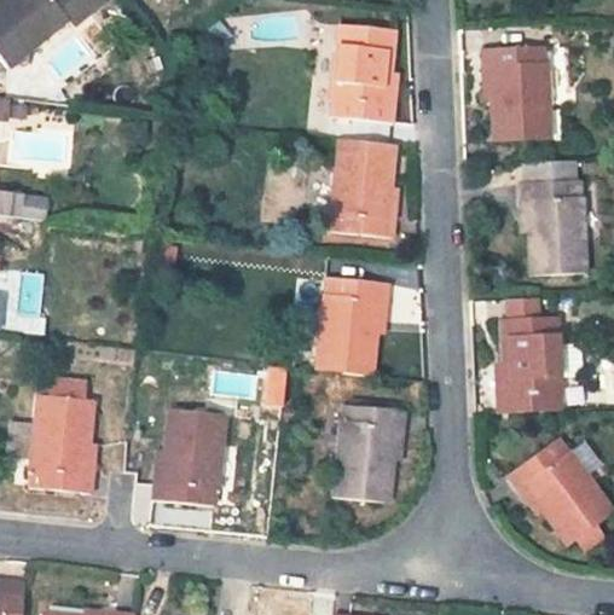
[(6,0),(0,5),(0,51),(12,67),(73,16),(91,0),(6,0)]
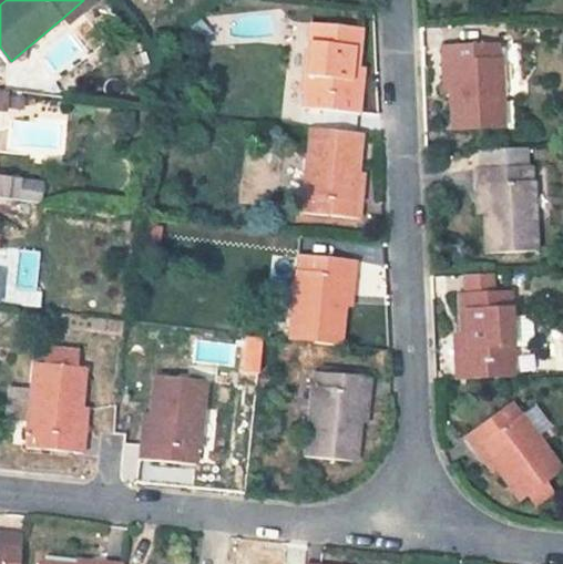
[(72,21),(98,0),(83,0),(67,14),(72,21)]
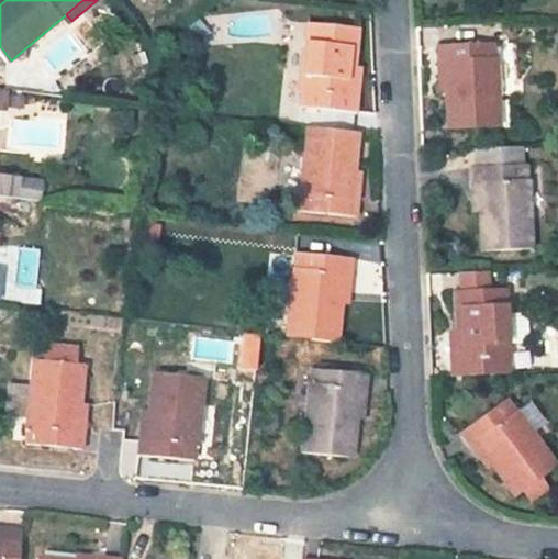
[(360,111),(363,96),(355,94),(358,66),(361,25),(313,21),(304,105),(360,111)]
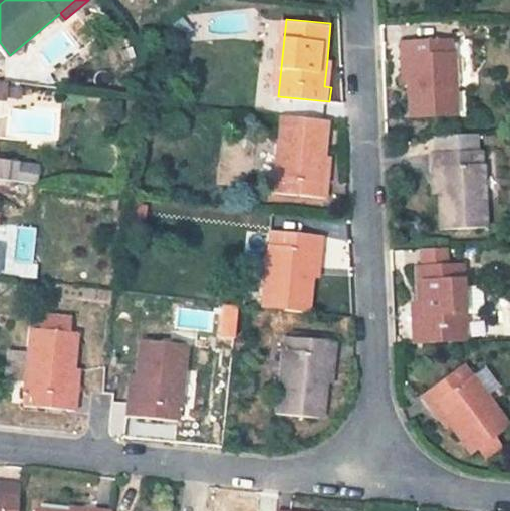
[(403,39),(404,54),(410,53),(412,79),(413,116),(459,114),(455,37),(403,39)]
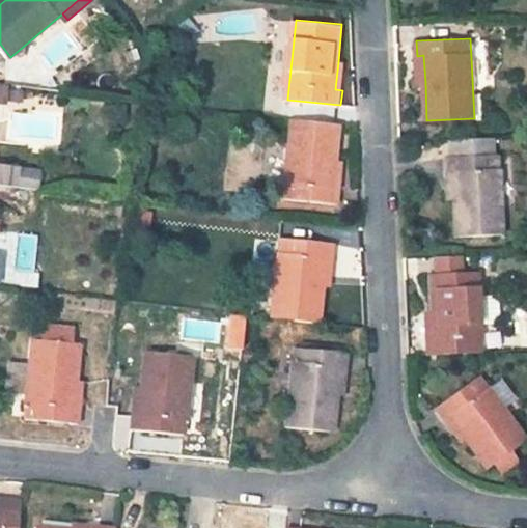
[(338,62),(335,89),(342,90),(344,63),(338,62)]
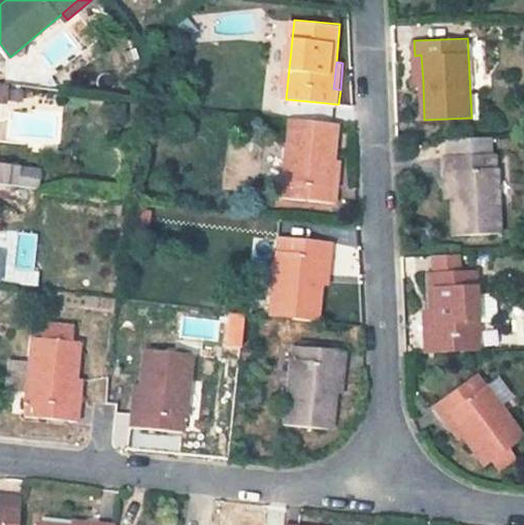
[(0,183),(9,184),(20,185),(21,167),(11,165),(0,164),(0,102),(10,103),(12,83),(0,80),(0,183)]
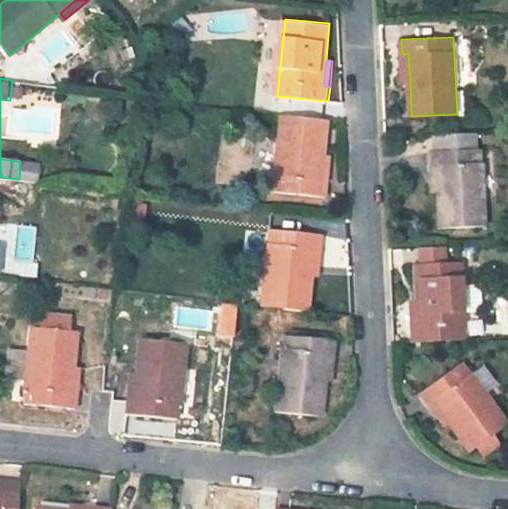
[(328,196),(329,182),(322,181),(325,155),(329,118),(284,114),(276,191),(328,196)]
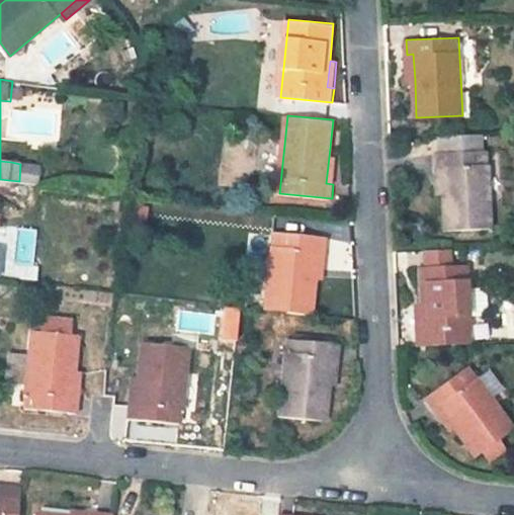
[(444,135),(445,152),(480,150),(479,133),(444,135)]
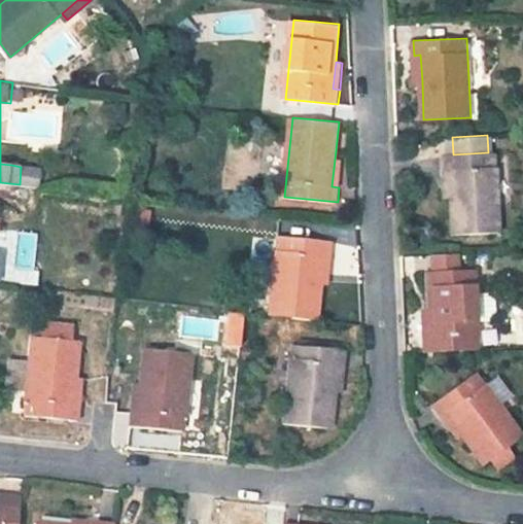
[(444,154),(445,170),(452,169),(453,196),(455,234),(501,232),(497,151),(488,152),(453,154),(444,154)]
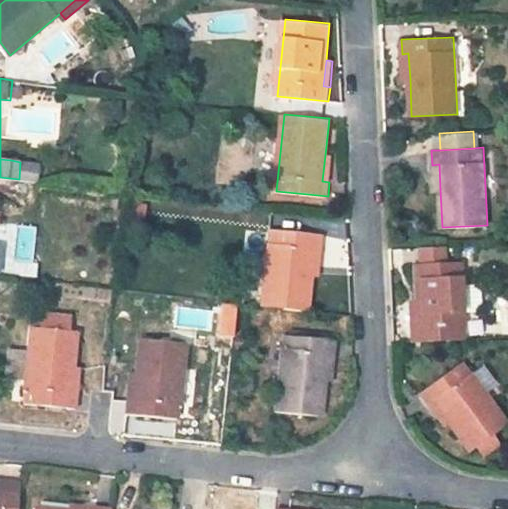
[(325,155),(322,181),(329,182),(332,156),(325,155)]
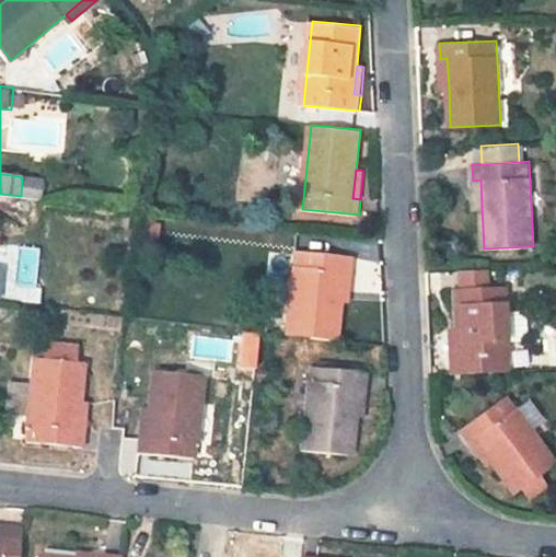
[(44,180),(22,177),(21,196),(42,198),(44,180)]
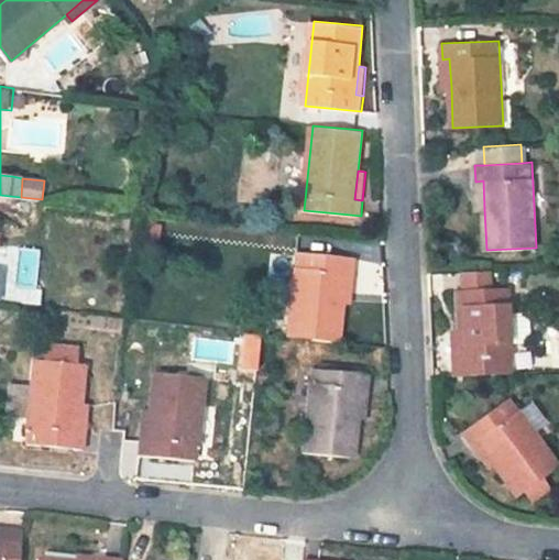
[(484,209),(483,180),(475,182),(477,210),(484,209)]
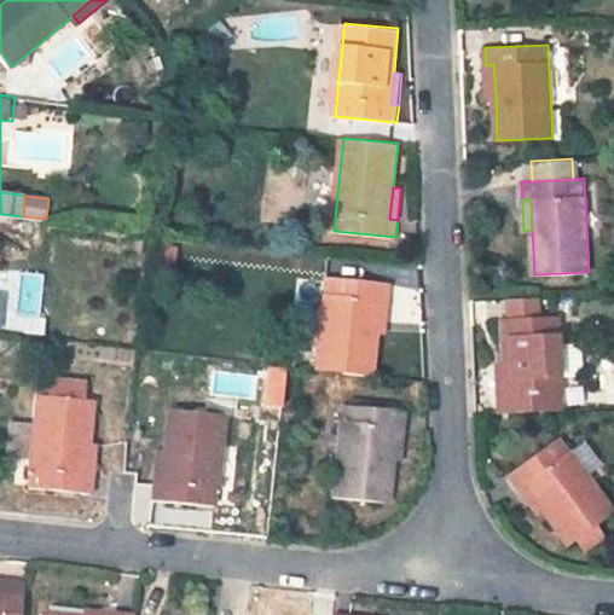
[(380,330),(382,300),(391,300),(393,282),(330,276),(320,369),(375,375),(380,330)]
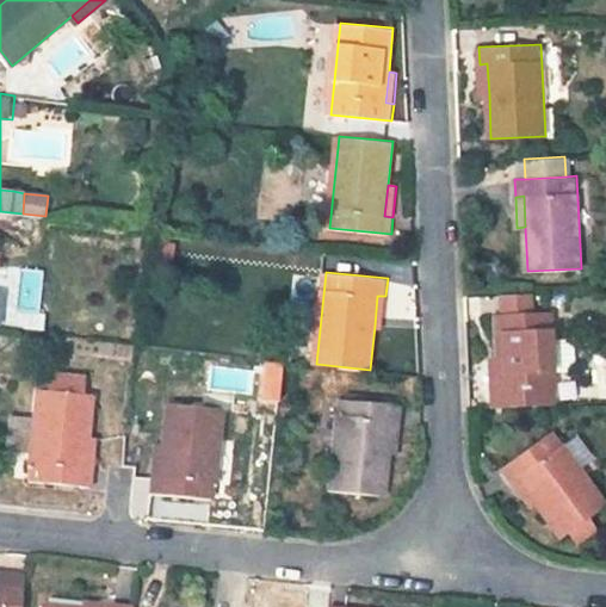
[(382,327),(385,296),(377,296),(375,326),(382,327)]
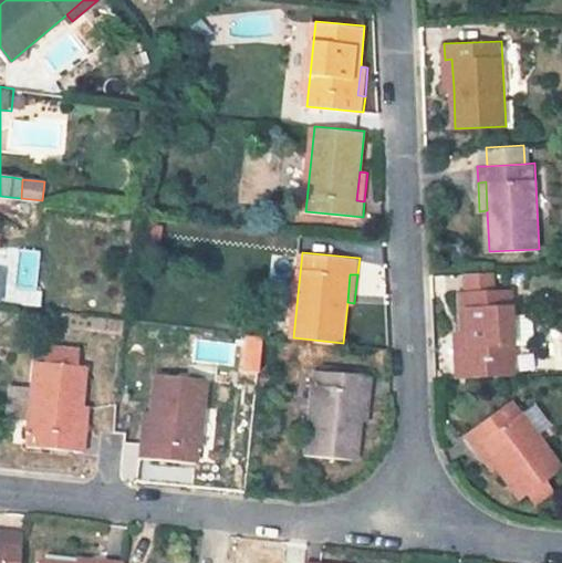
[(458,361),(459,376),(516,374),(511,288),(461,291),(464,332),(465,360),(458,361)]
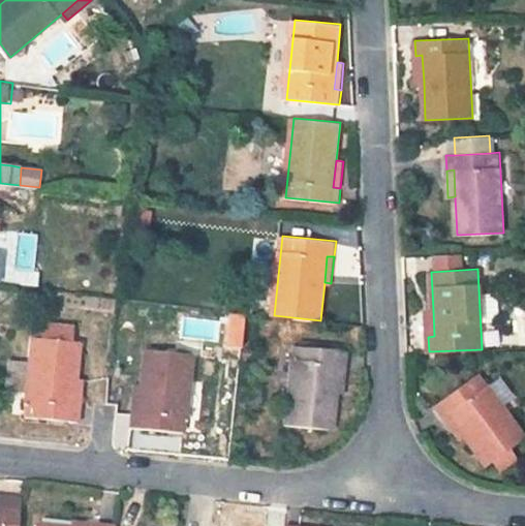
[(433,310),(426,310),(428,337),(434,336),(433,310)]
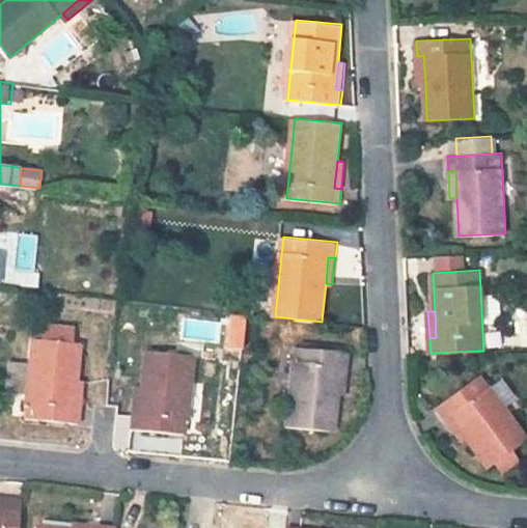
[(76,327),(47,324),(46,338),(74,341),(76,327)]
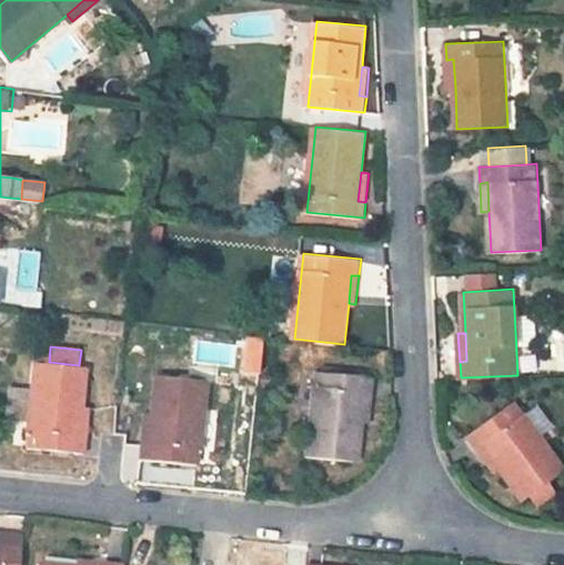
[(88,453),(89,436),(81,435),(84,407),(89,366),(79,365),(49,362),(39,361),(36,390),(33,417),(30,446),(88,453)]
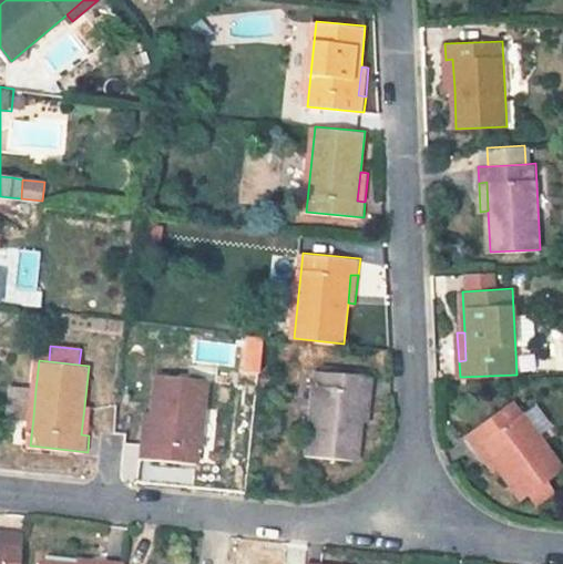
[(364,419),(366,391),(374,391),(376,376),(318,370),(310,454),(359,460),(364,419)]
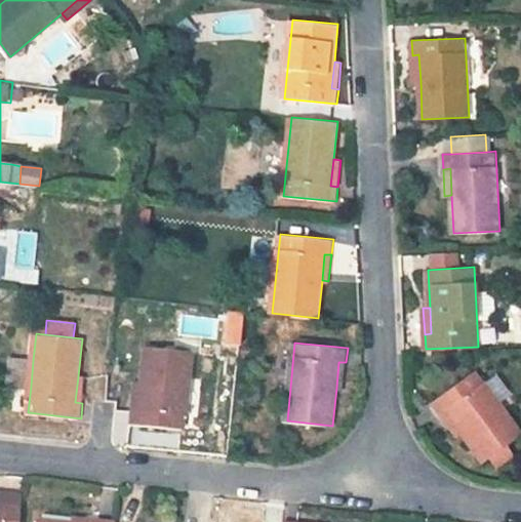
[(143,383),(141,409),(133,408),(132,424),(185,429),(193,350),(147,345),(143,383)]
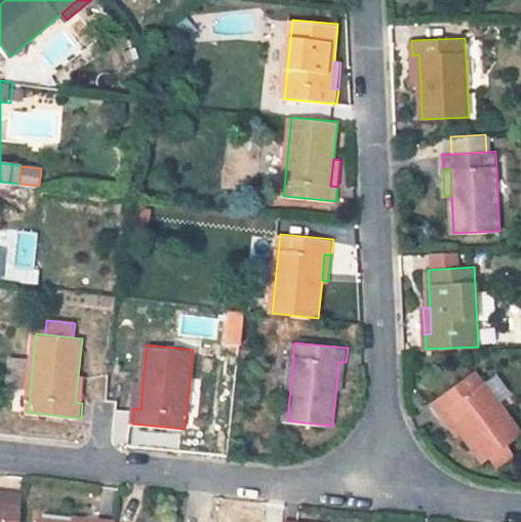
[(33,360),(12,358),(9,385),(31,386),(33,360)]
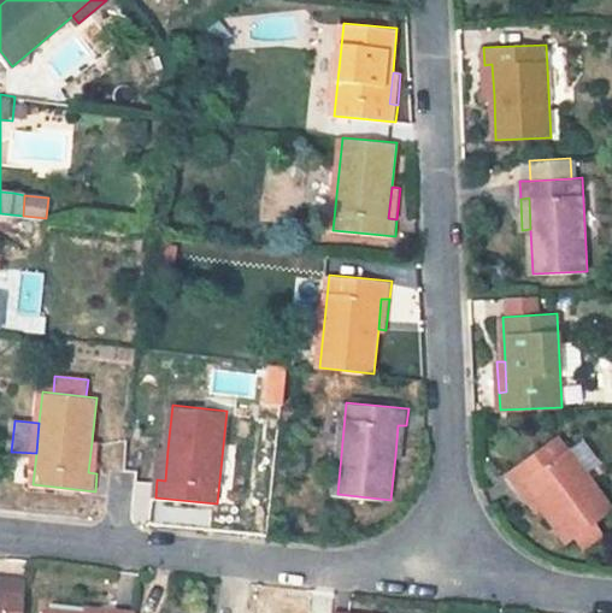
[(404,457),(406,425),(398,425),(395,455),(404,457)]
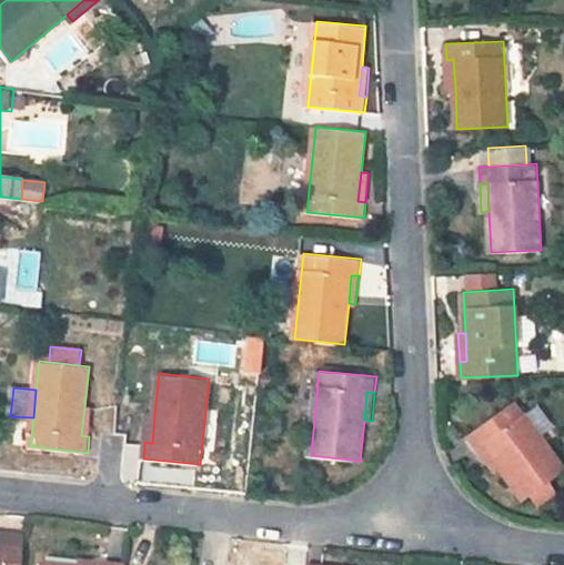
[(469,434),(479,447),(484,443),(501,466),(525,500),(533,494),(550,482),(563,472),(563,465),(541,436),(515,401),(469,434)]
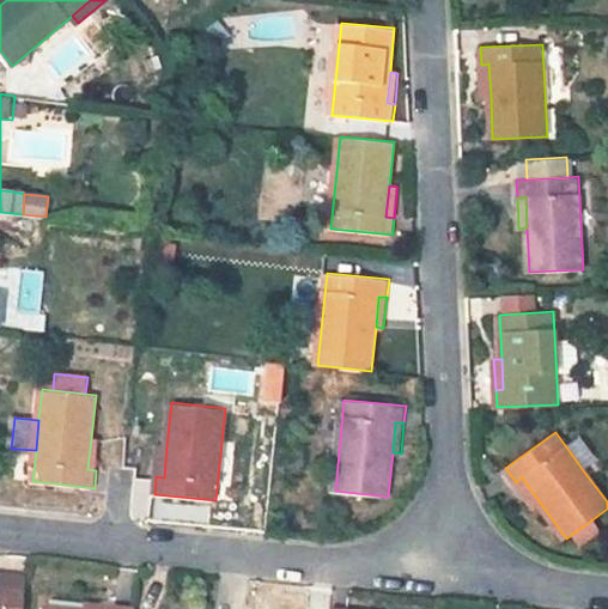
[(581,436),(566,446),(583,470),(597,460),(581,436)]
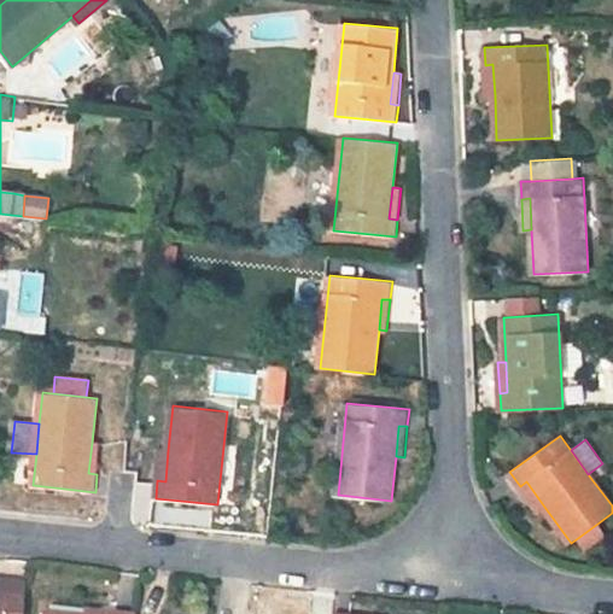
[(92,443),(88,473),(97,474),(100,444),(92,443)]
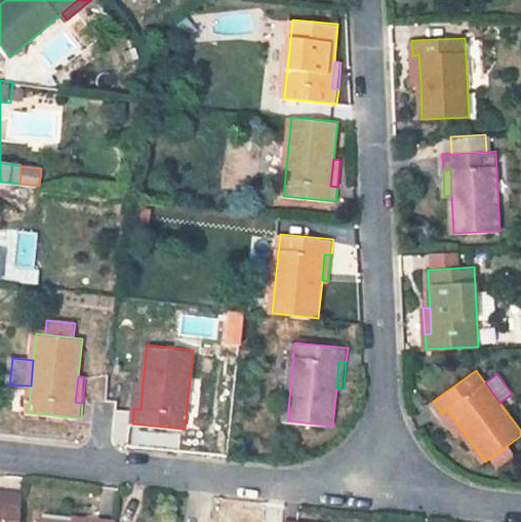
[(136,383),(133,408),(141,409),(143,383),(136,383)]
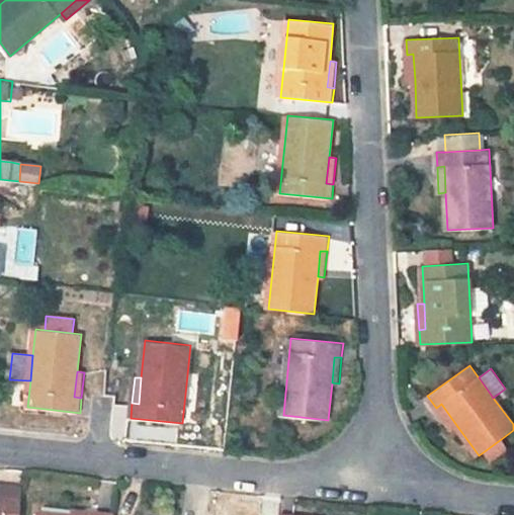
[(456,425),(441,404),(436,408),(451,429),(456,425)]
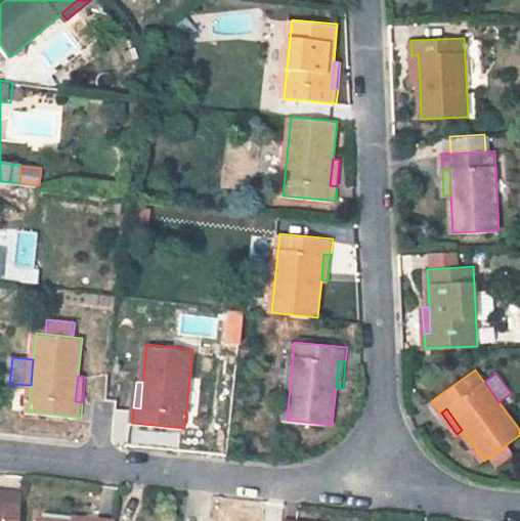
[(507,444),(491,456),(497,465),(513,453),(507,444)]
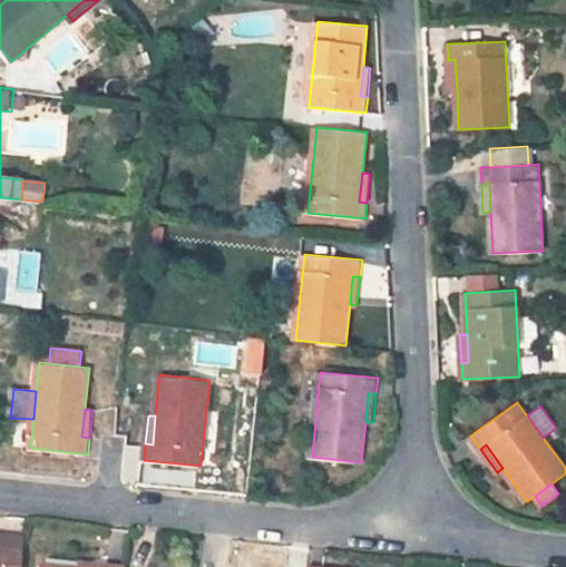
[(23,566),(27,538),(11,536),(0,535),(0,566),(23,566)]
